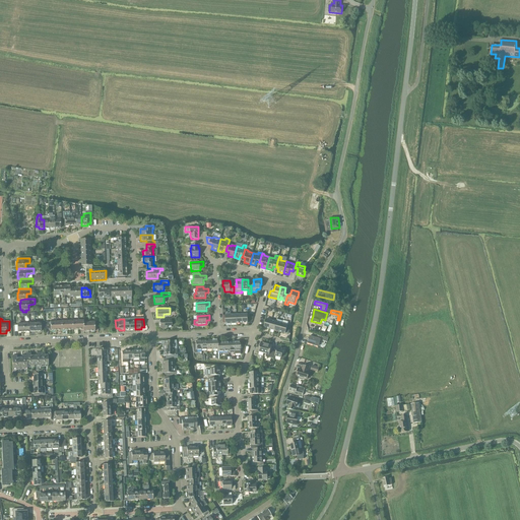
[(160,329),(168,328),(168,326),(172,326),(172,319),(160,320),(160,329)]
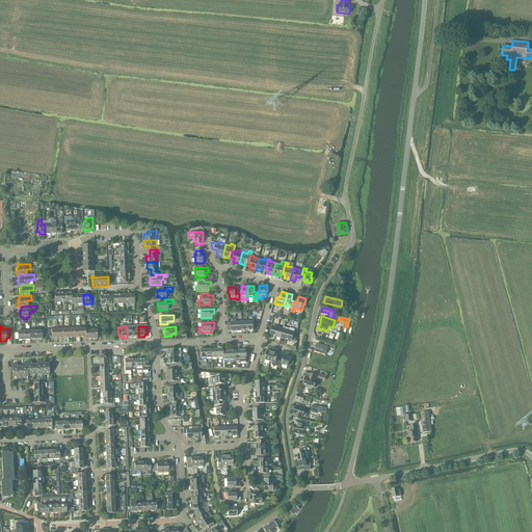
[(58,339),(57,328),(52,329),(47,329),(47,337),(52,337),(52,339),(58,339)]
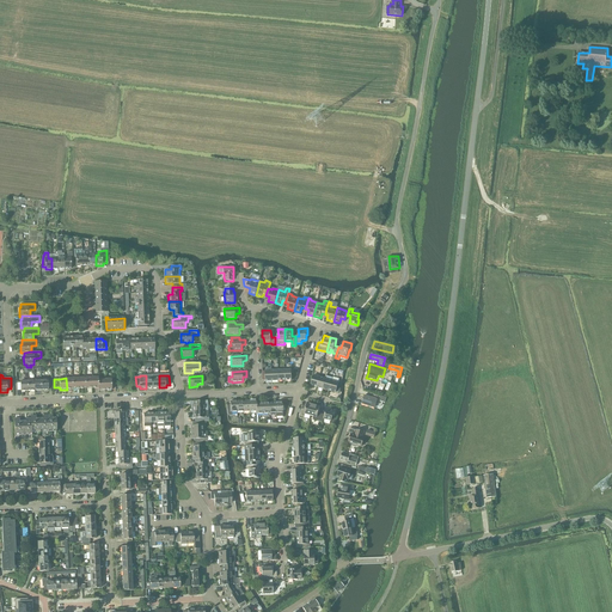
[(365,396),(361,404),(374,409),(375,409),(378,401),(378,399),(365,396)]
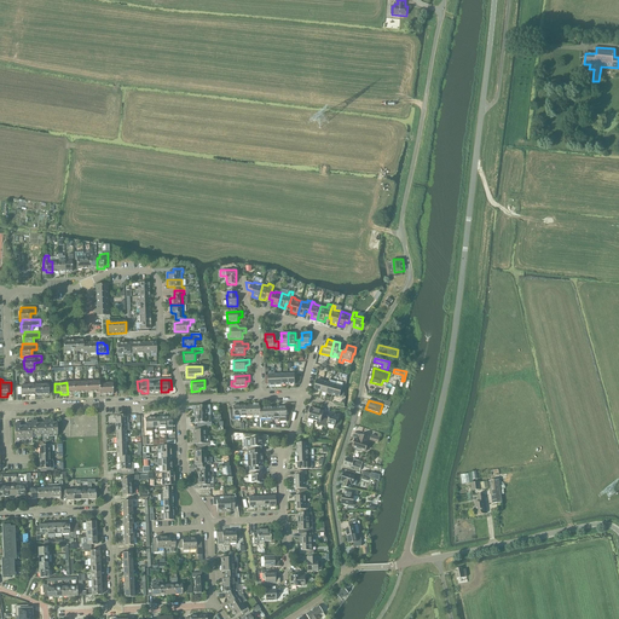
[(195,416),(210,416),(210,405),(196,406),(197,410),(195,410),(195,416)]
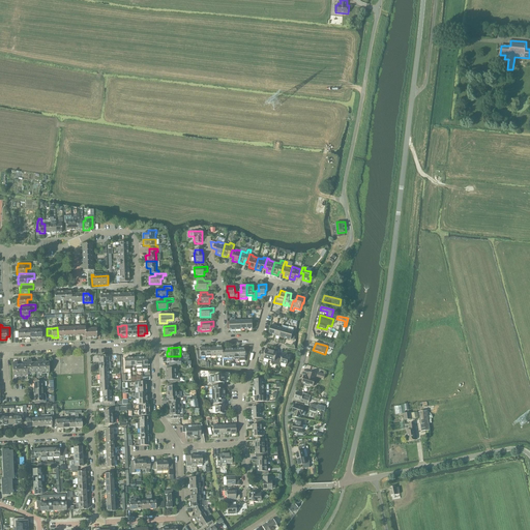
[(205,356),(205,348),(200,348),(200,351),(197,351),(197,360),(200,360),(200,357),(205,356)]
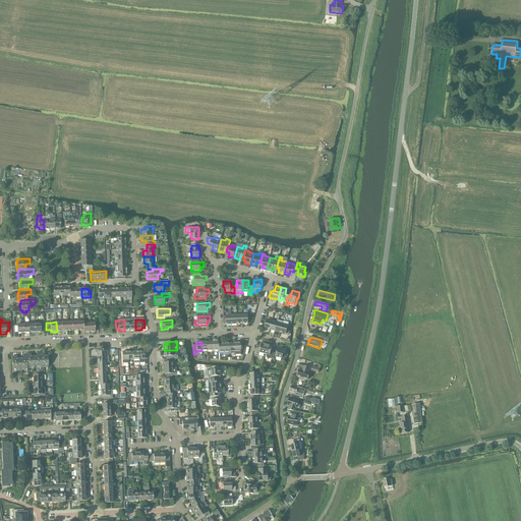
[(265,354),(268,344),(262,343),(259,349),(257,348),(255,354),(258,355),(259,352),(265,354)]
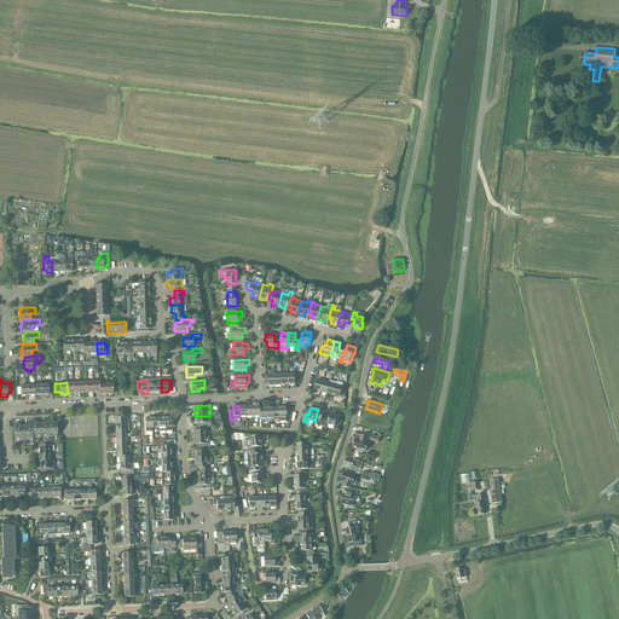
[(318,409),(314,421),(317,421),(317,422),(317,423),(317,424),(318,426),(319,426),(323,426),(325,418),(322,418),(324,411),(318,409)]
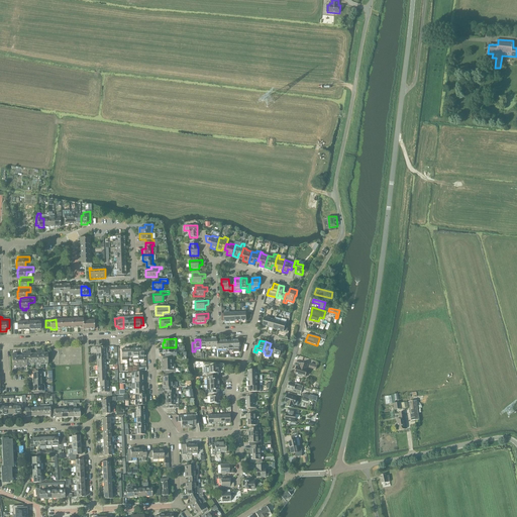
[(272,349),(270,355),(274,356),(274,354),(280,356),(281,351),(282,352),(284,346),(277,344),(275,350),(272,349)]
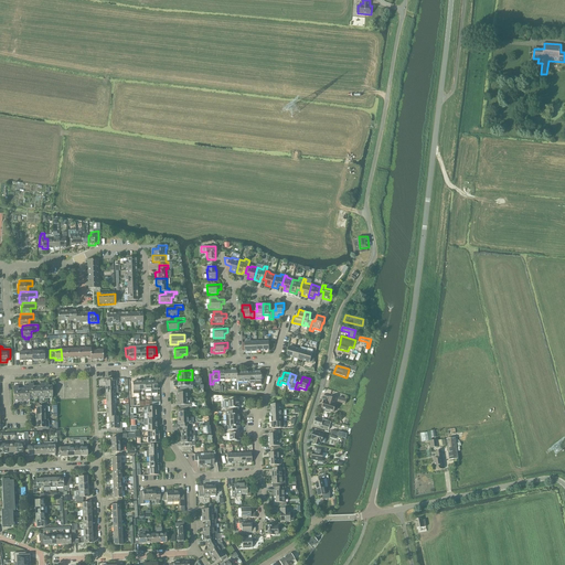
[(180,390),(187,390),(192,388),(192,380),(178,380),(179,386),(180,386),(180,390)]
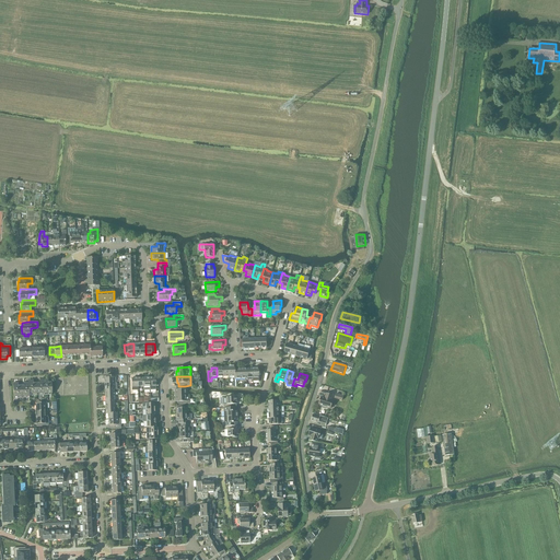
[(48,382),(48,380),(38,381),(39,383),(33,383),(33,381),(28,381),(28,383),(23,383),(24,385),(19,386),(18,384),(13,384),(13,397),(30,397),(30,394),(51,394),(51,382),(48,382)]
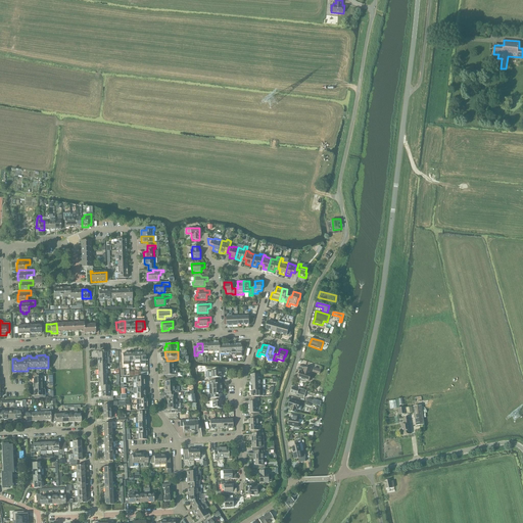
[(173,361),(167,361),(164,361),(164,364),(163,364),(163,370),(174,369),(174,364),(173,364),(173,361)]
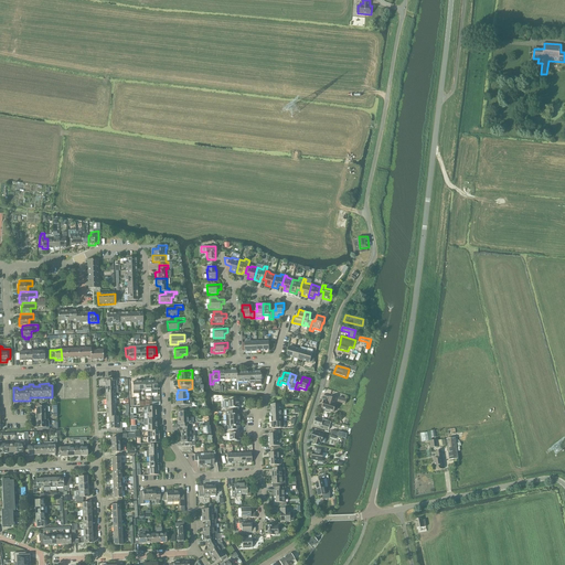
[(334,404),(336,400),(330,397),(328,402),(324,401),(322,408),(326,409),(326,411),(327,412),(329,413),(330,412),(333,413),(334,411),(337,411),(337,408),(336,406),(337,404),(334,404)]
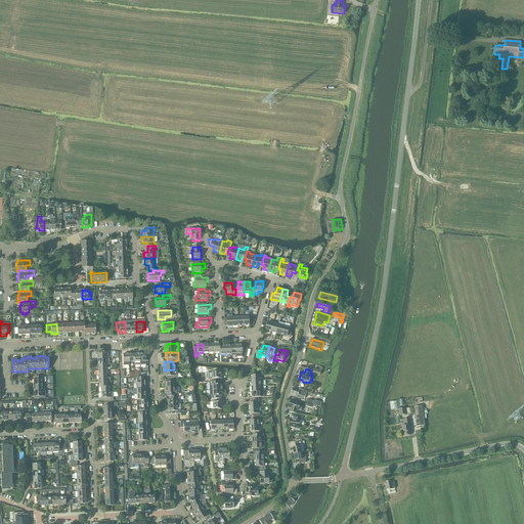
[(166,379),(172,379),(177,379),(177,376),(177,369),(174,369),(164,370),(164,376),(166,376),(166,379)]
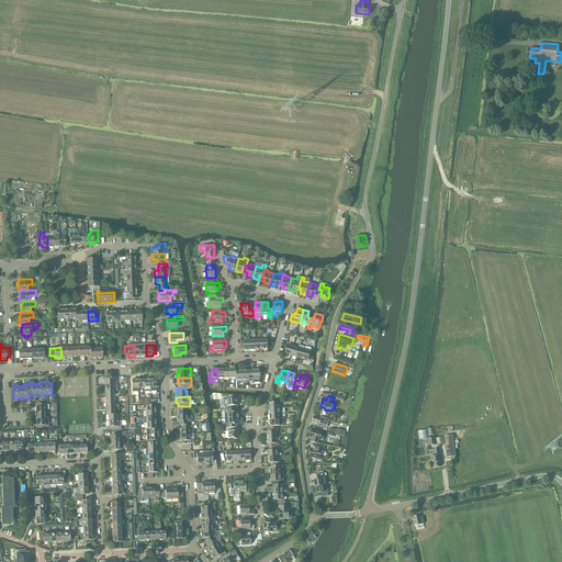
[(225,409),(232,409),(232,406),(238,405),(238,397),(232,397),(232,398),(227,398),(227,403),(225,403),(225,406),(225,409)]
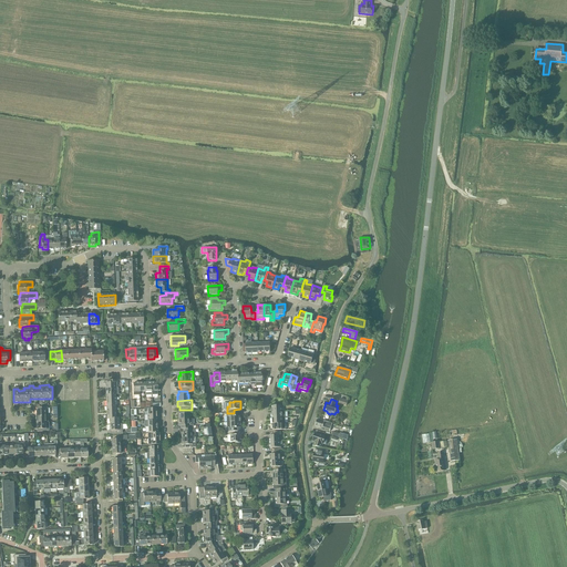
[(48,408),(38,408),(38,410),(35,410),(35,418),(45,416),(48,416),(48,408)]
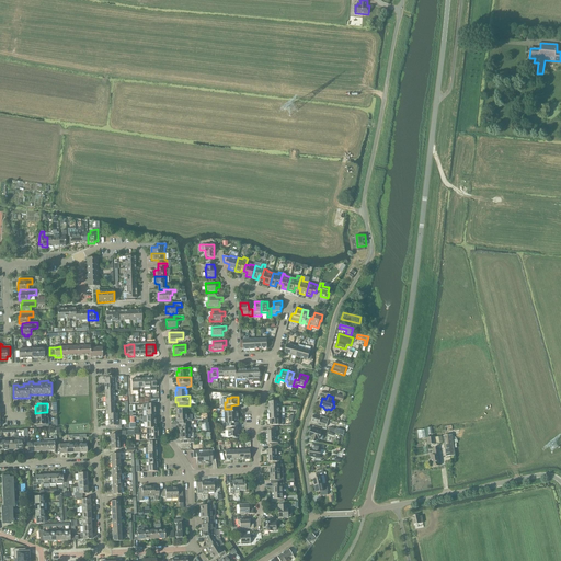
[(184,409),(184,405),(178,405),(178,409),(176,409),(176,415),(187,414),(187,409),(184,409)]
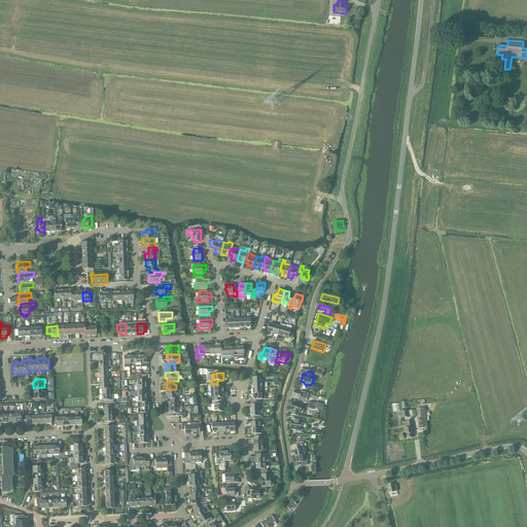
[(211,384),(211,392),(223,392),(223,386),(217,387),(217,384),(211,384)]
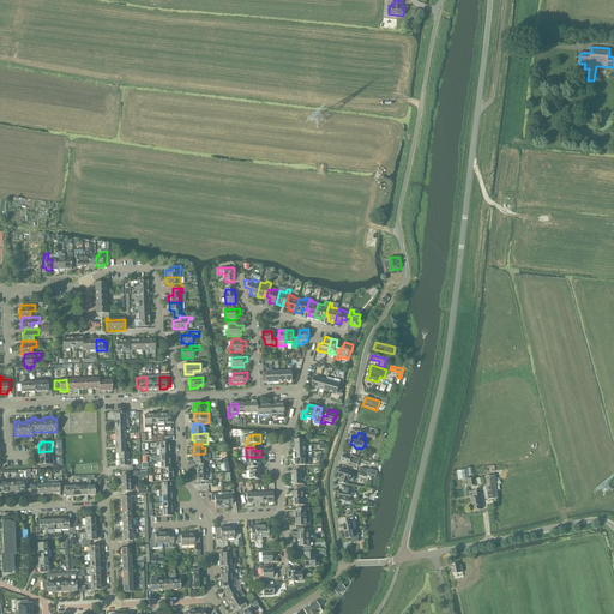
[(208,453),(205,453),(193,455),(193,461),(194,461),(194,464),(204,464),(204,461),(208,461),(208,453)]
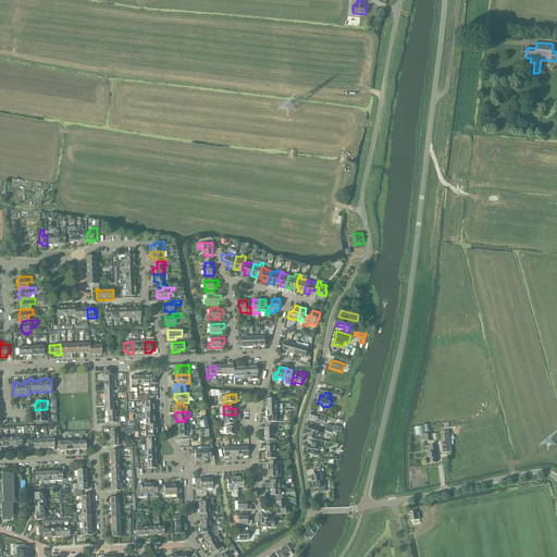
[(319,415),(311,412),(310,419),(317,420),(316,421),(324,424),(326,416),(319,413),(319,415)]
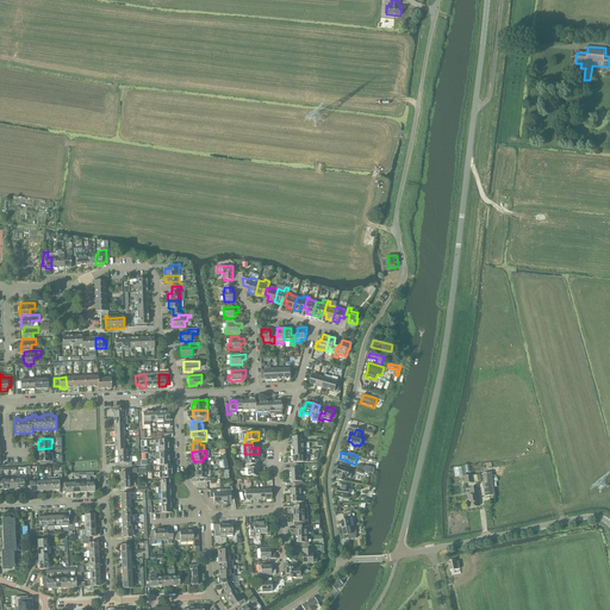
[(259,454),(244,454),(244,461),(244,465),(253,465),(253,461),(260,461),(259,454)]
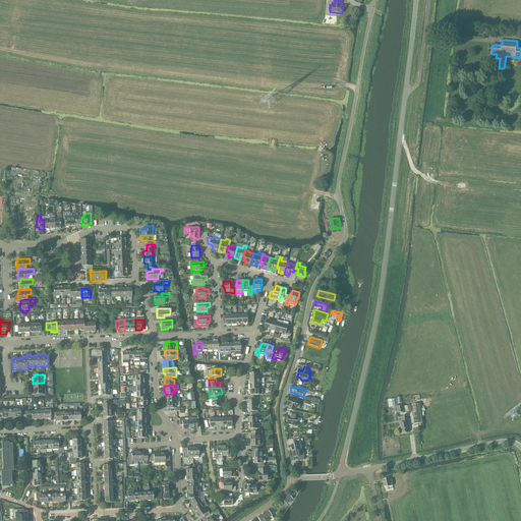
[(179,394),(173,394),(165,394),(166,399),(167,403),(180,402),(179,397),(179,394)]
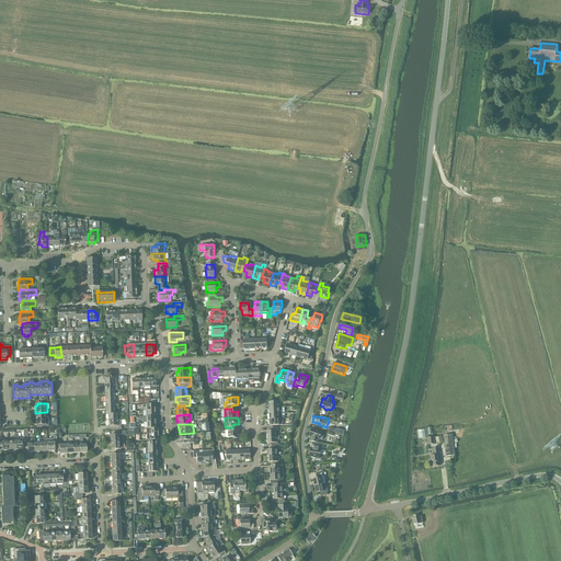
[(232,427),(225,427),(226,437),(228,437),(232,437),(232,438),(239,438),(239,430),(232,431),(232,427)]
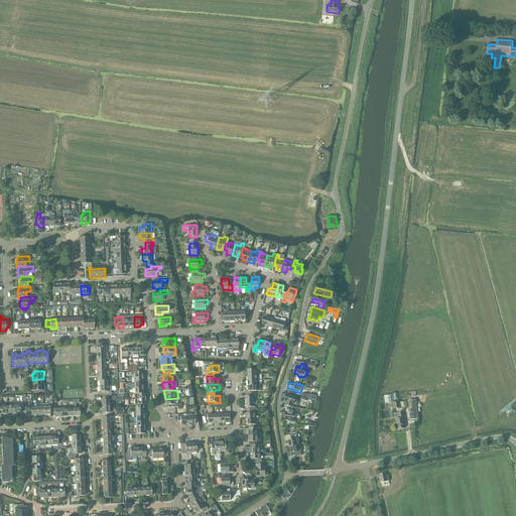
[(246,402),(254,401),(254,396),(256,396),(256,393),(249,393),(249,396),(245,396),(246,402)]
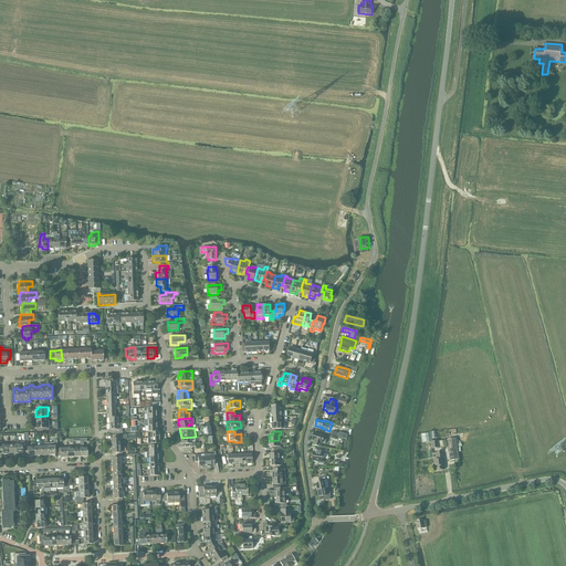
[(313,441),(312,446),(322,447),(322,444),(323,444),(323,443),(324,443),(326,443),(326,440),(326,439),(324,438),(325,436),(315,432),(312,440),(313,441)]
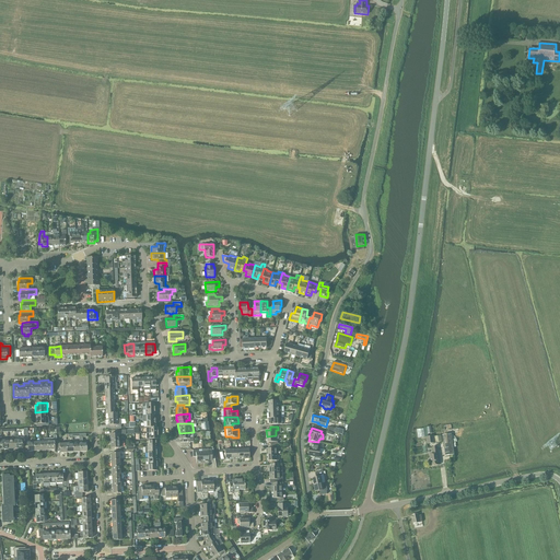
[(109,434),(111,442),(123,441),(121,434),(125,434),(125,430),(117,430),(117,434),(109,434)]
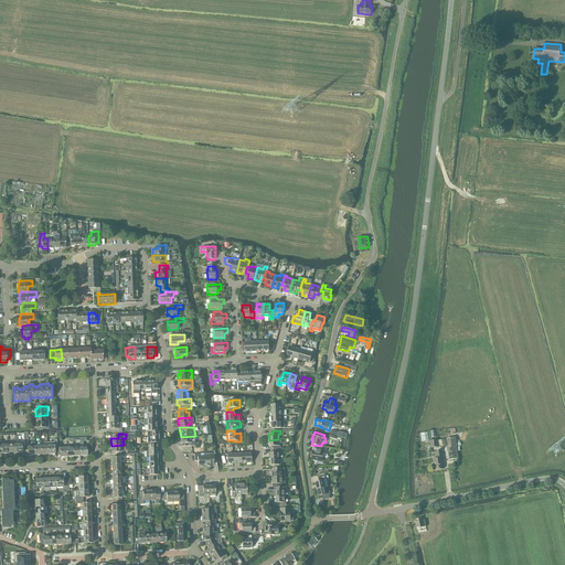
[(195,436),(181,437),(181,444),(182,443),(182,447),(195,446),(195,443),(195,436)]
